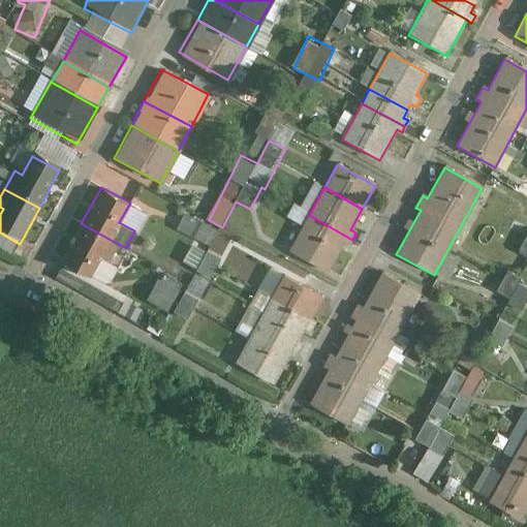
[(184,265),(215,278),(222,260),(241,269),(247,254),(228,246),(234,234),(186,214),(178,234),(194,240),(184,265)]
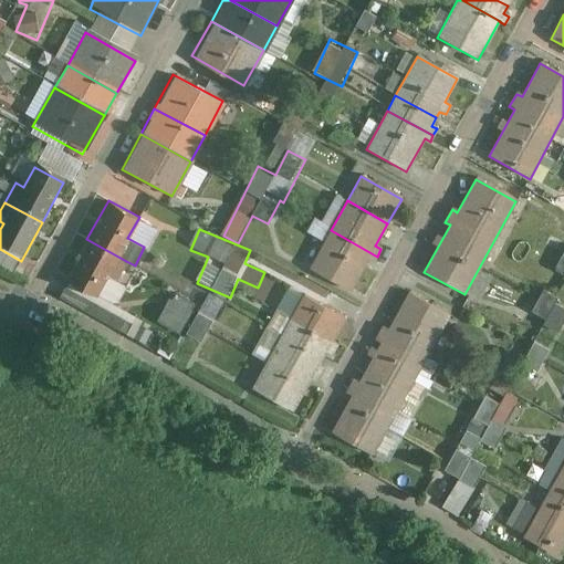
[(331,230),(322,244),(363,268),(367,259),(373,262),(377,257),(331,230)]
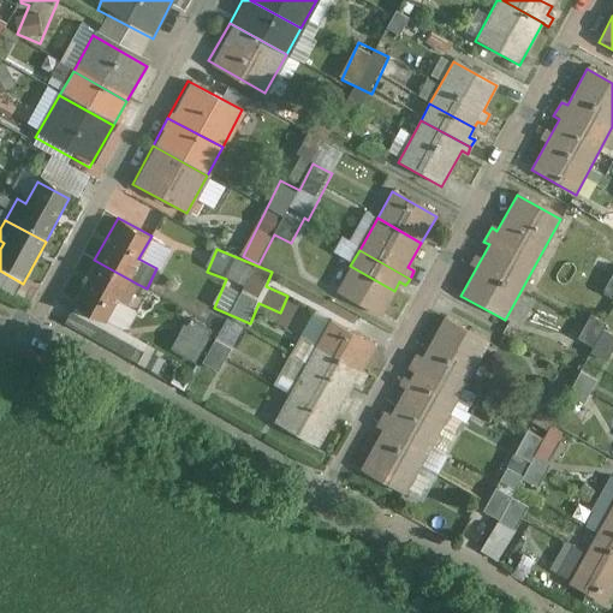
[(94,260),(71,303),(103,321),(115,298),(126,304),(137,284),(94,260)]
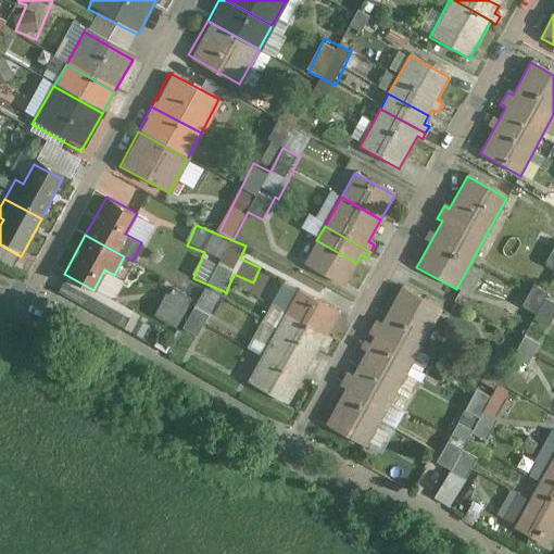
[(316,240),(304,264),(344,286),(356,263),(316,240)]
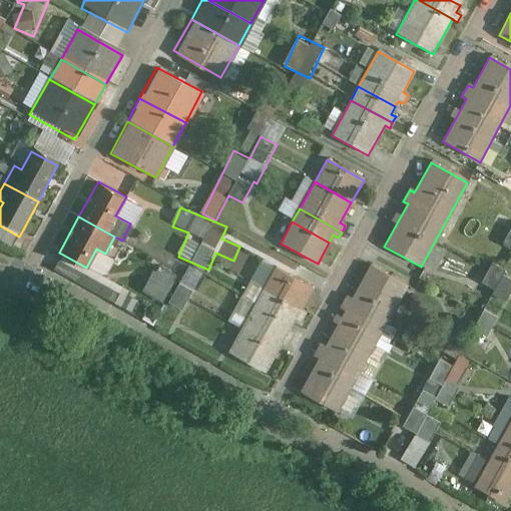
[(505,272),(491,265),(482,283),(496,290),(503,276),(505,272)]
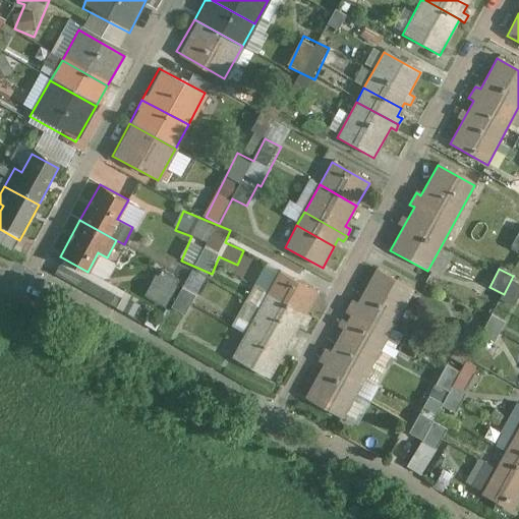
[(147,297),(168,307),(181,280),(160,270),(147,297)]
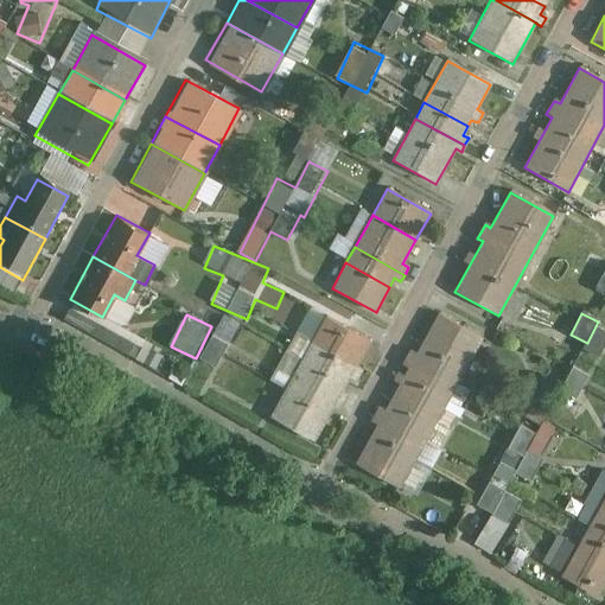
[(377,425),(371,433),(415,458),(481,339),(438,314),(416,355),(411,351),(402,365),(408,369),(386,411),(380,407),(371,421),(377,425)]
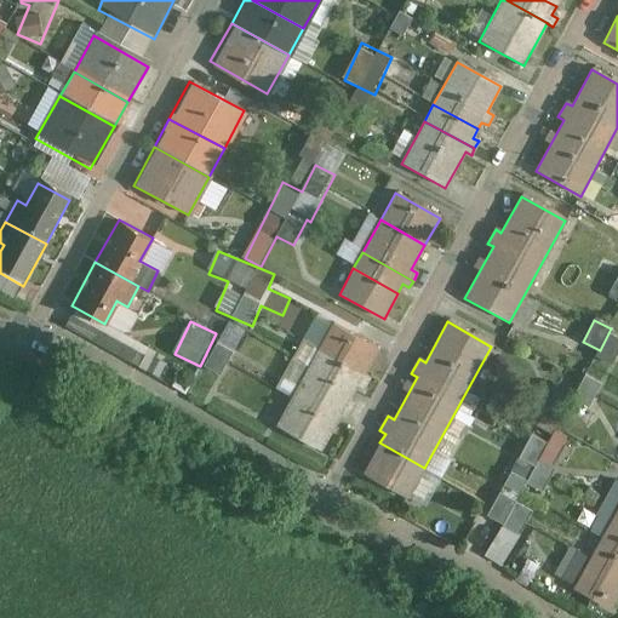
[(332,324),(275,425),(321,450),(341,416),(347,419),(355,405),(348,400),(377,349),(332,324)]
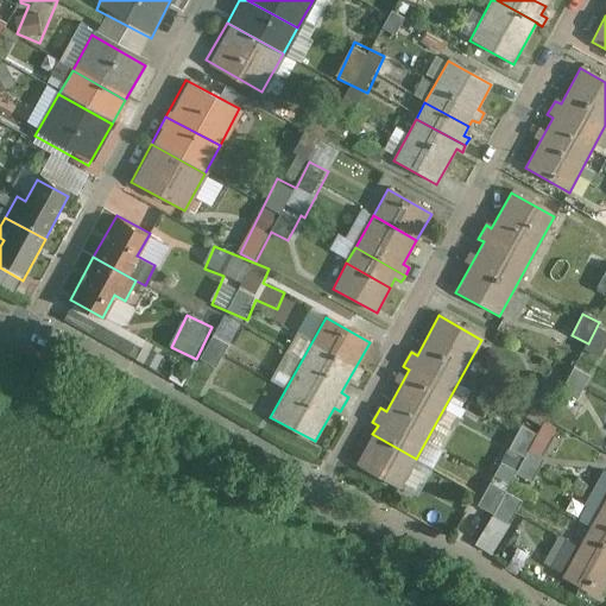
[(605,332),(597,327),(588,343),(585,351),(600,359),(605,347),(605,332)]
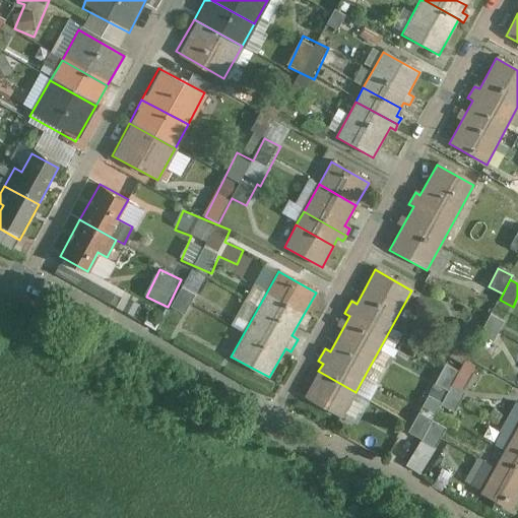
[(186,315),(198,293),(184,285),(172,307),(186,315)]
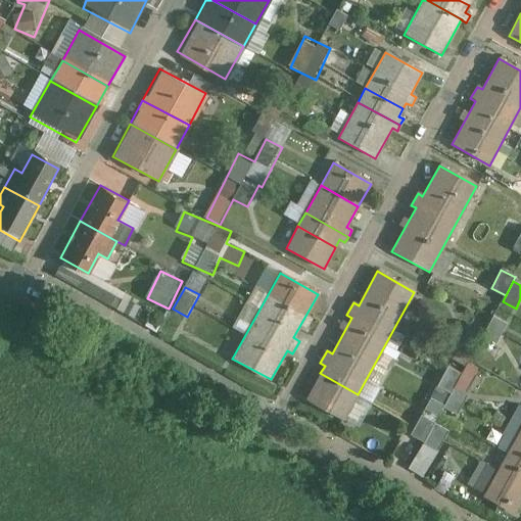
[(508,324),(492,317),(483,336),(498,343),(508,324)]
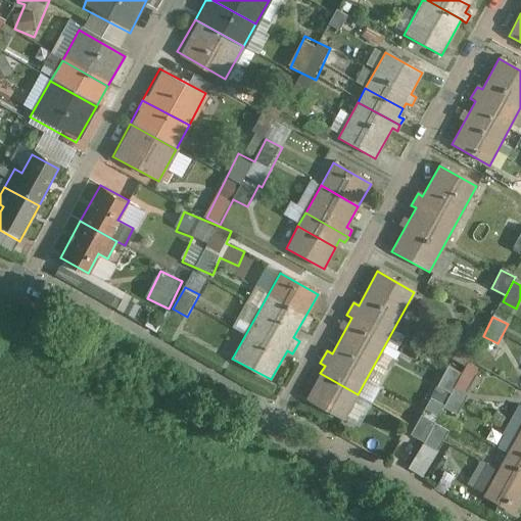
[(454,359),(466,366),(476,347),(464,341),(454,359)]
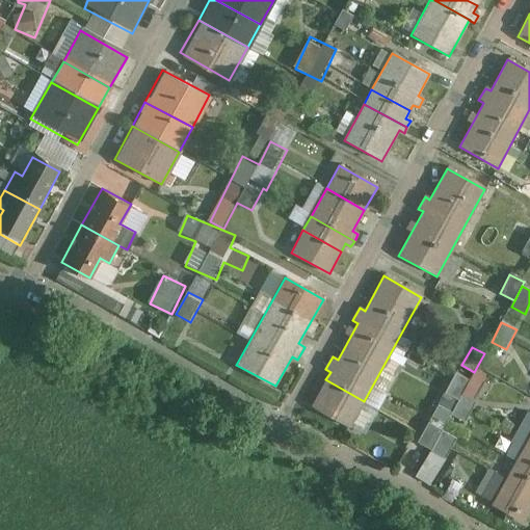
[(461,396),(472,401),(486,374),(476,369),(469,381),(461,396)]
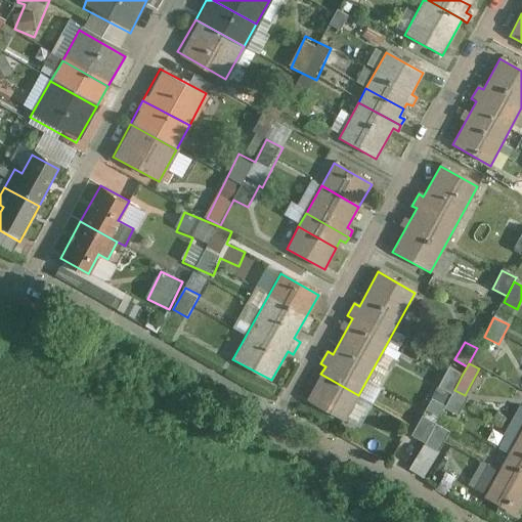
[(454,390),(462,376),(448,368),(438,387),(451,394),(454,390)]
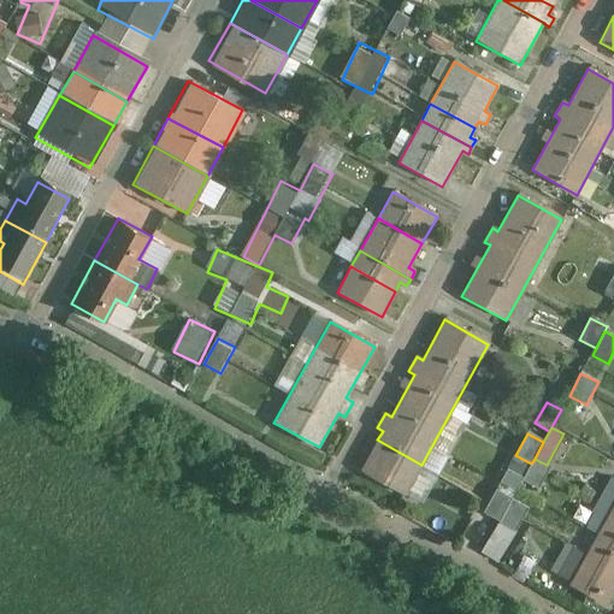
[(377,440),(360,472),(405,496),(421,465),(377,440)]
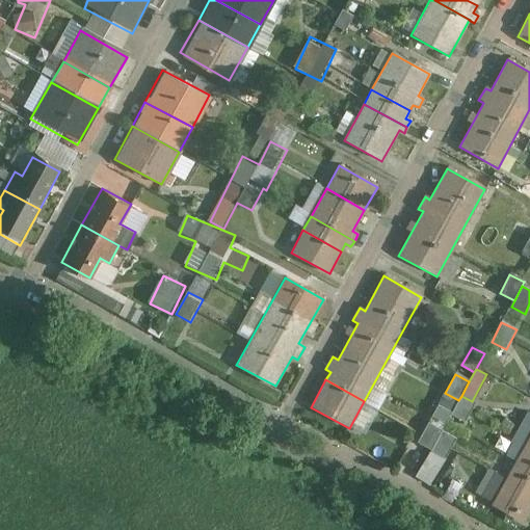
[(458,400),(445,393),(439,405),(452,413),(458,400)]
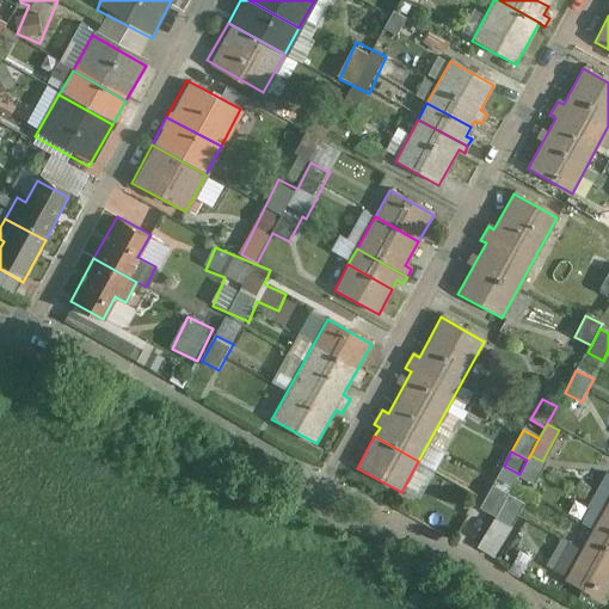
[(520,474),(518,477),(534,485),(546,463),(542,461),(530,455),(527,460),(520,474)]
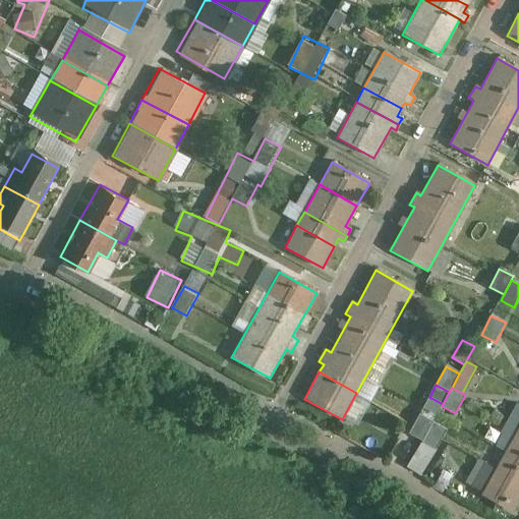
[(443,404),(429,397),(419,414),(433,421),(442,406),(443,404)]
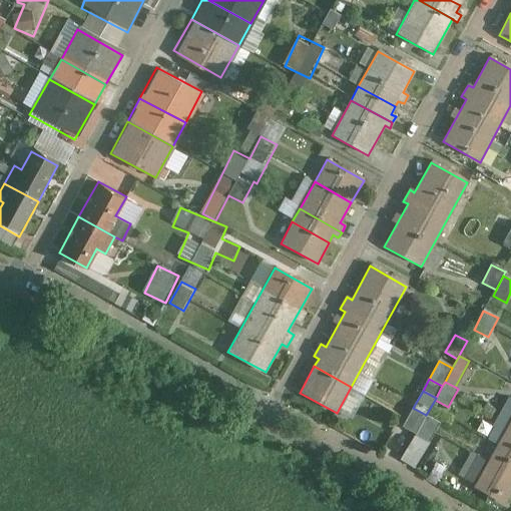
[(426,415),(413,408),(403,427),(416,434),(426,416),(426,415)]
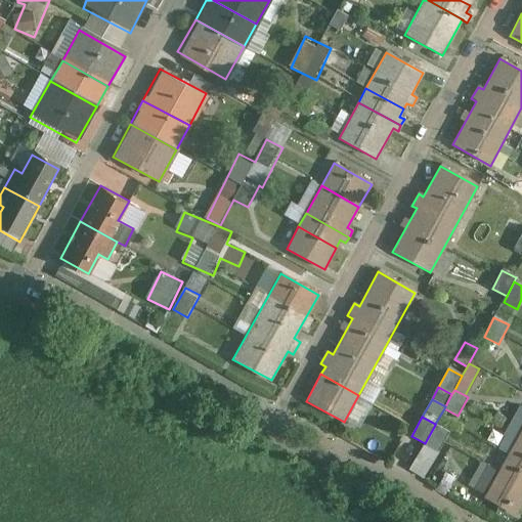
[(435,425),(425,443),(439,451),(449,433),(435,425)]
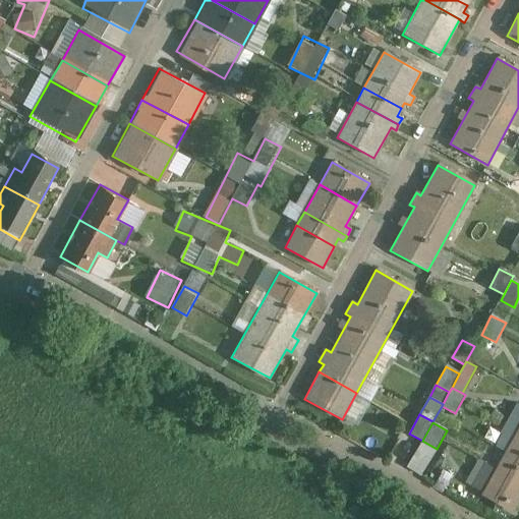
[(518,433),(516,431),(504,452),(518,459),(518,433)]
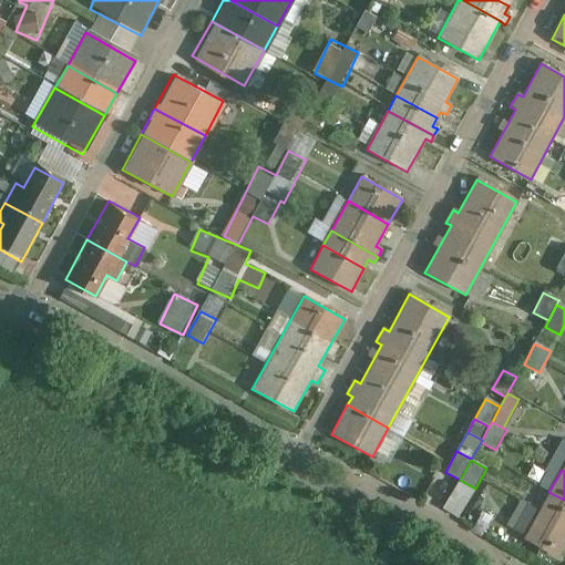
[(460,480),(445,472),(440,483),(454,491),(460,480)]
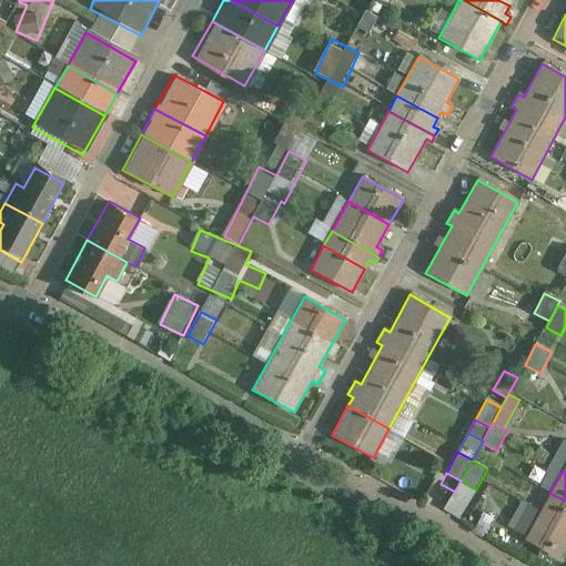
[(476,489),(461,481),(455,492),(444,512),(460,519),(476,489)]
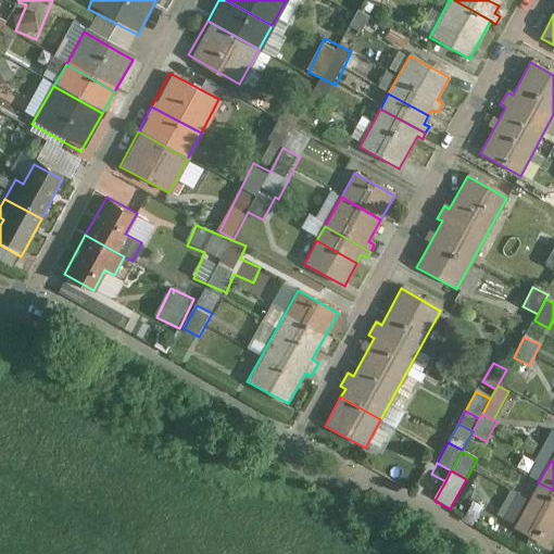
[(553,490),(538,482),(527,502),(553,517),(553,490)]
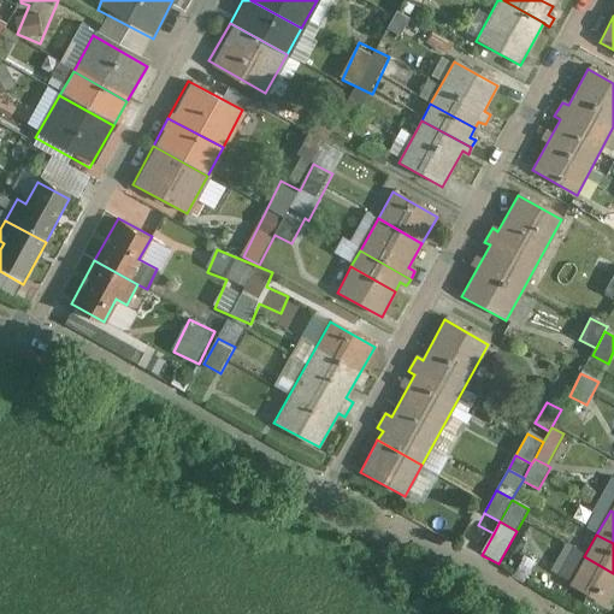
[(606,606),(613,590),(613,573),(584,556),(568,584),(606,606)]
